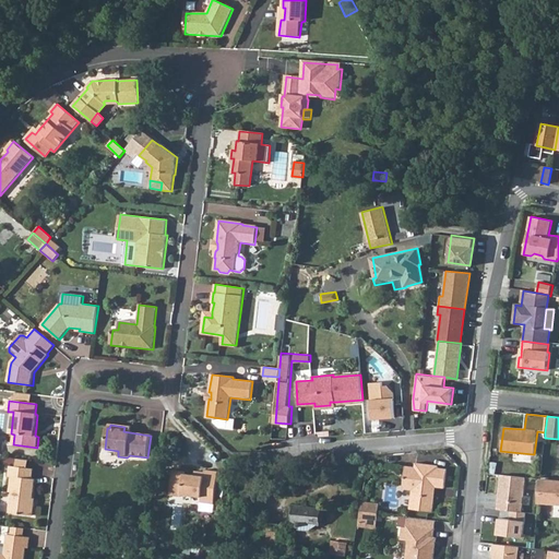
[(16,467),(28,468),(30,461),(18,459),(16,467)]
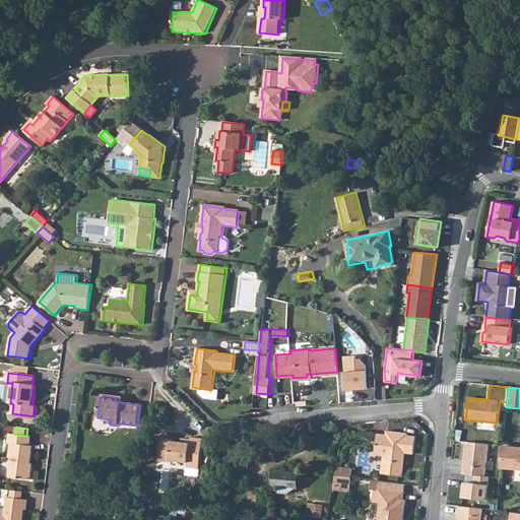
[(374,455),(383,456),(381,473),(401,476),(403,461),(400,461),(401,456),(405,453),(412,454),(414,438),(406,437),(406,435),(386,432),(385,436),(377,435),(374,455)]
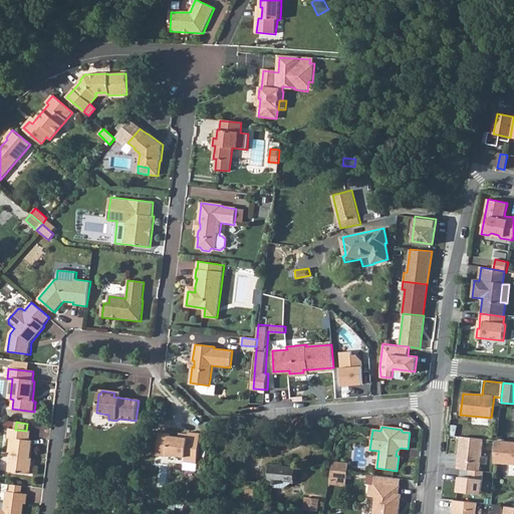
[(15,430),(10,429),(9,439),(11,439),(10,454),(12,454),(10,472),(31,475),(32,464),(30,464),(33,443),(30,443),(32,432),(26,431),(15,430)]
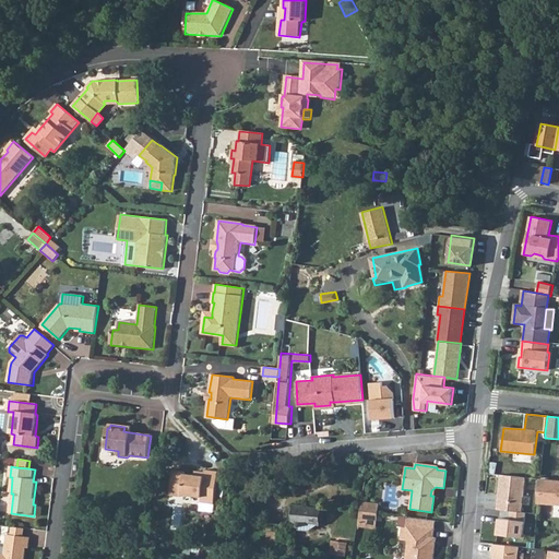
[(170,496),(182,497),(182,495),(202,497),(201,502),(213,503),(217,471),(205,470),(204,477),(186,474),(186,472),(174,471),(170,496)]
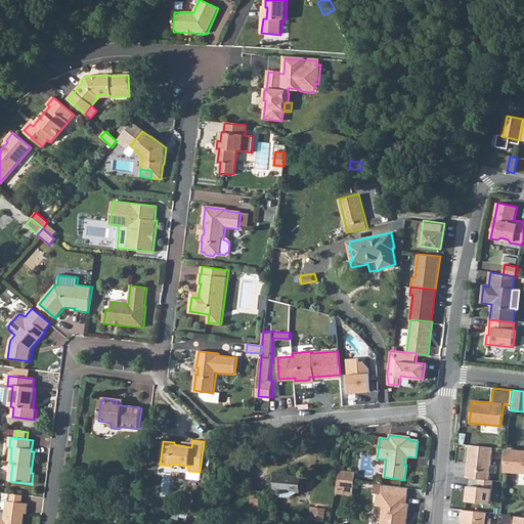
[(467,446),(464,476),(479,479),(489,480),(492,447),(467,446)]
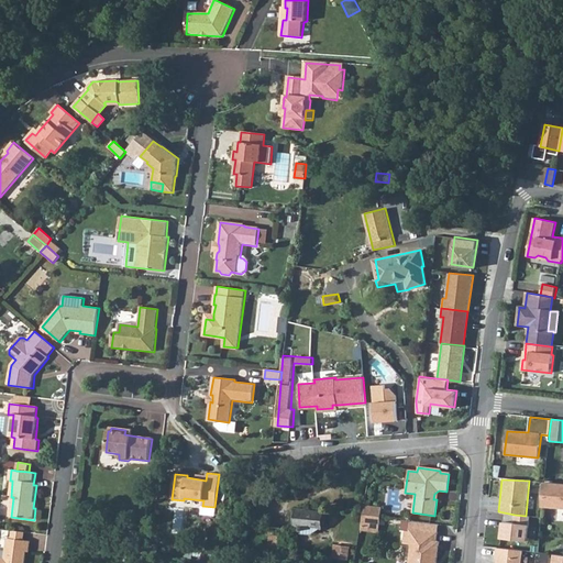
[(542,505),(555,506),(555,507),(562,507),(562,484),(544,483),(542,505)]
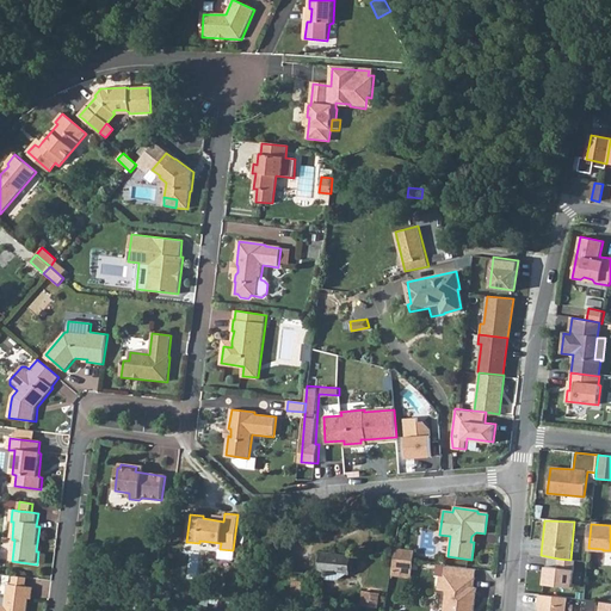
[(395,559),(413,561),(414,551),(396,550),(395,559)]
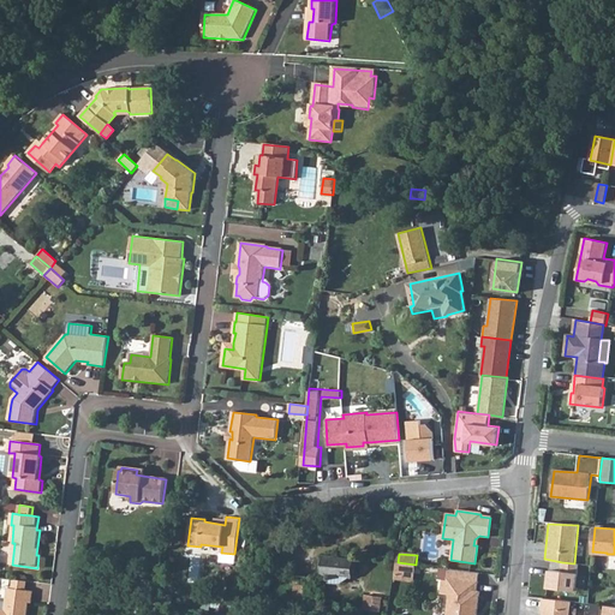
[(614,555),(599,554),(598,566),(614,566),(614,555)]
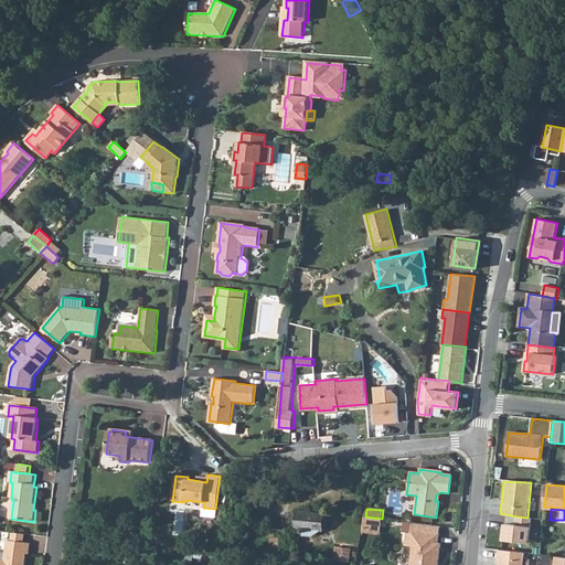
[(318,529),(319,512),(297,510),(296,528),(318,529)]
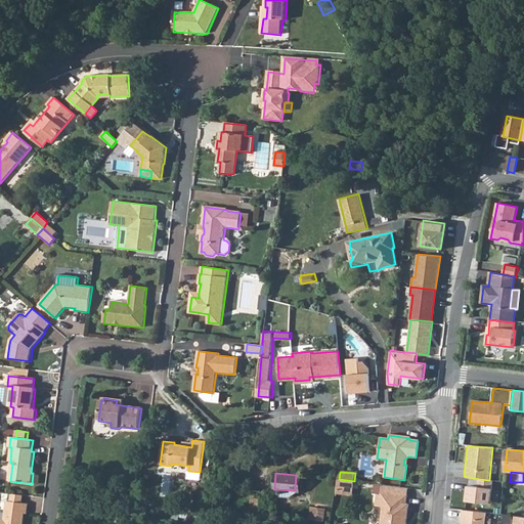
[(339,479),(338,486),(353,488),(354,481),(339,479)]
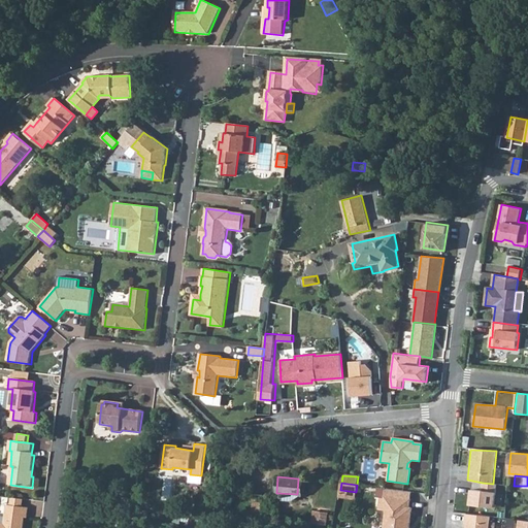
[(493,484),(483,483),(482,490),(471,489),(469,505),(495,508),(497,485),(493,484)]
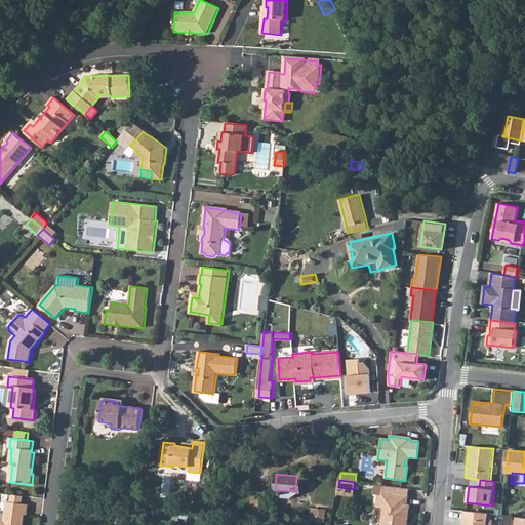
[(375,507),(382,508),(380,524),(406,524),(409,506),(406,505),(408,488),(371,484),(370,493),(380,494),(380,496),(377,495),(375,507)]
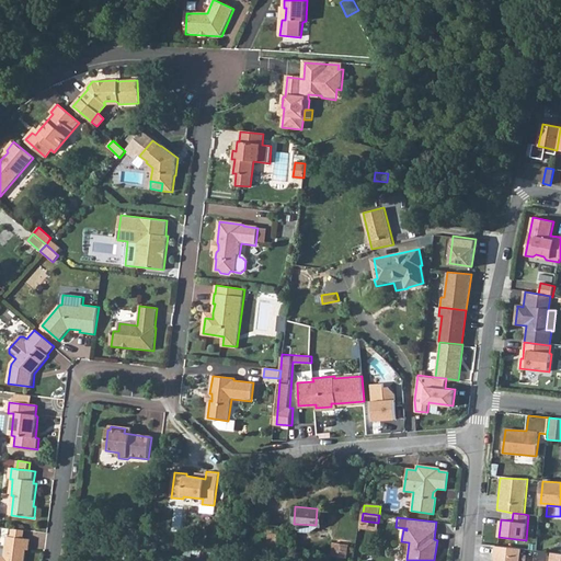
[(11,537),(23,539),(24,530),(12,529),(11,537)]
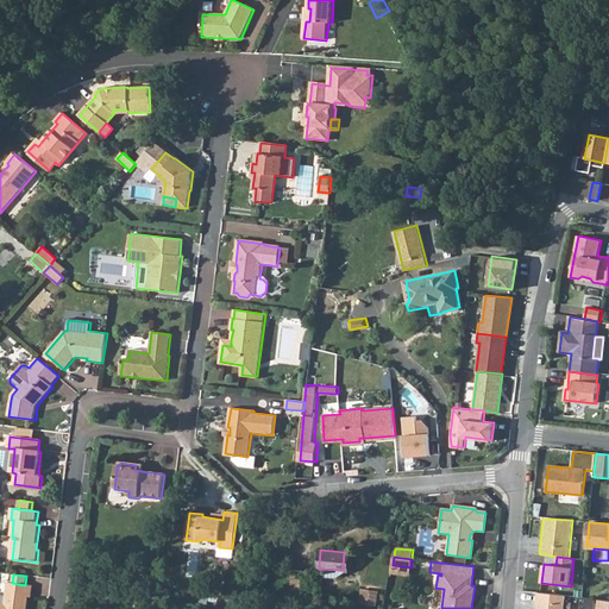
[(0,608),(25,608),(27,597),(31,597),(32,586),(25,585),(12,583),(7,582),(5,596),(0,595),(0,608)]
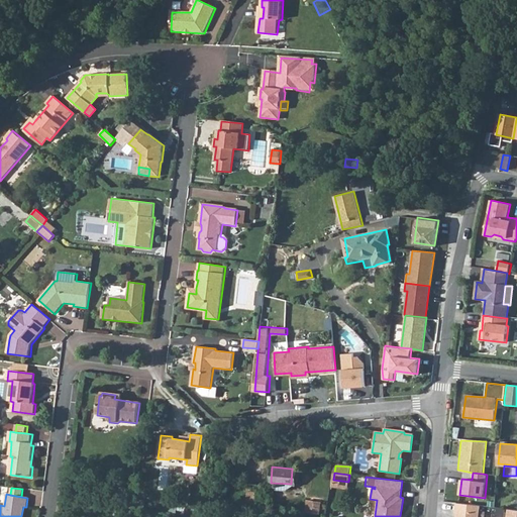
[(306,509),(319,510),(320,501),(307,500),(306,509)]
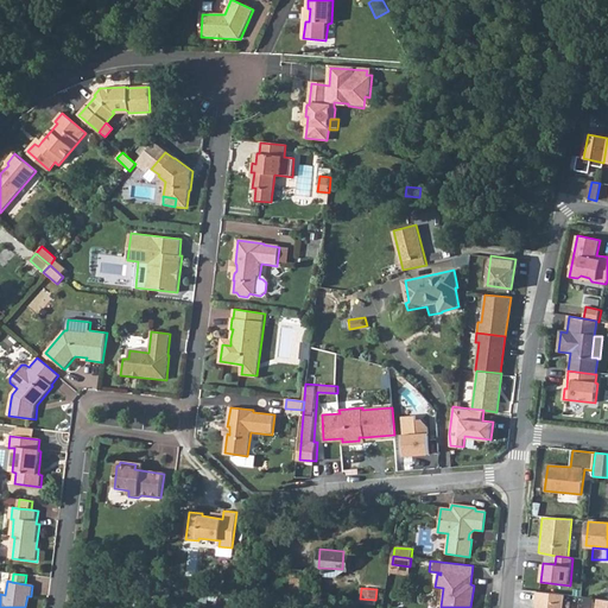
[(562,607),(564,595),(536,591),(536,603),(538,603),(537,607),(562,607)]
